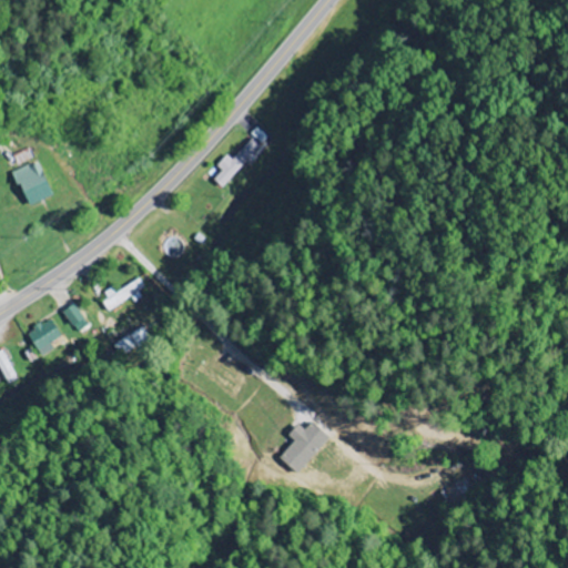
[(250,134),(261,145),(267,139),(257,128),(250,134)]
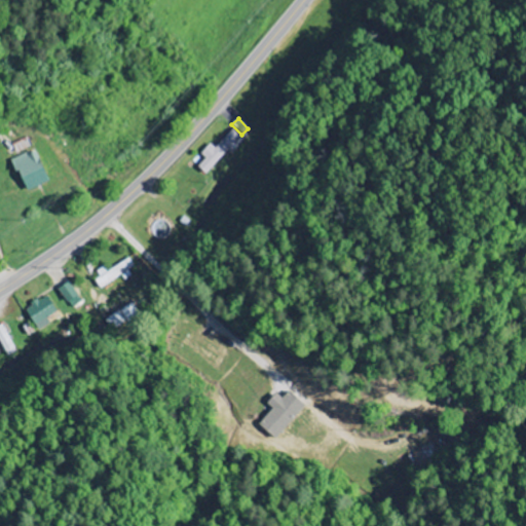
[(199,154),(204,159),(197,167),(207,176),(235,145),(234,144),(241,137),(233,128),(214,148),(210,144),(199,154)]
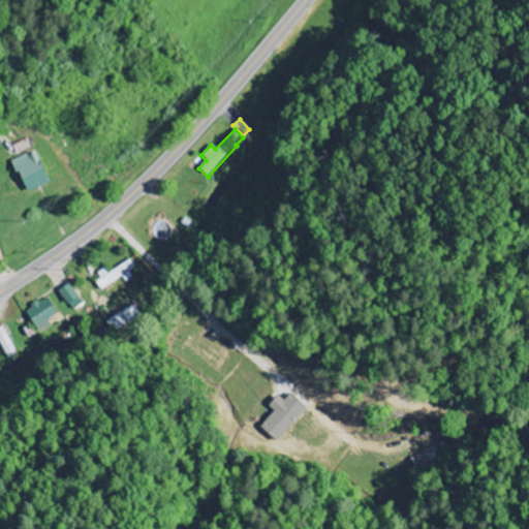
[(27,193),(50,183),(34,151),(11,162),(27,193)]
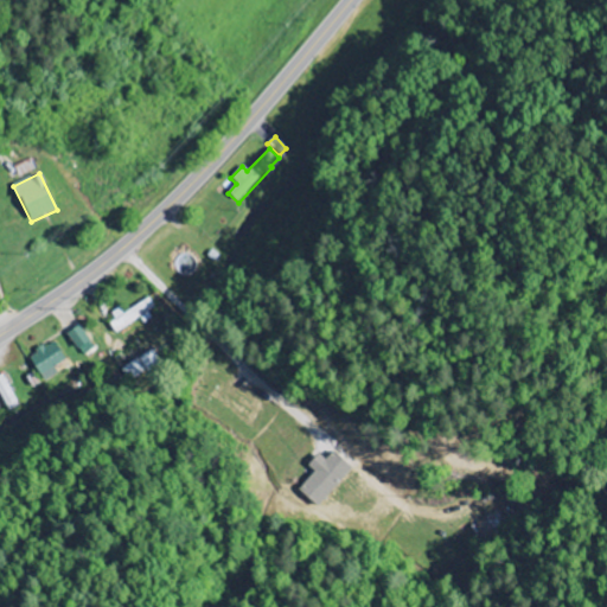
[(107,320),(116,334),(145,317),(145,315),(155,308),(148,299),(123,314),(122,311),(107,320)]
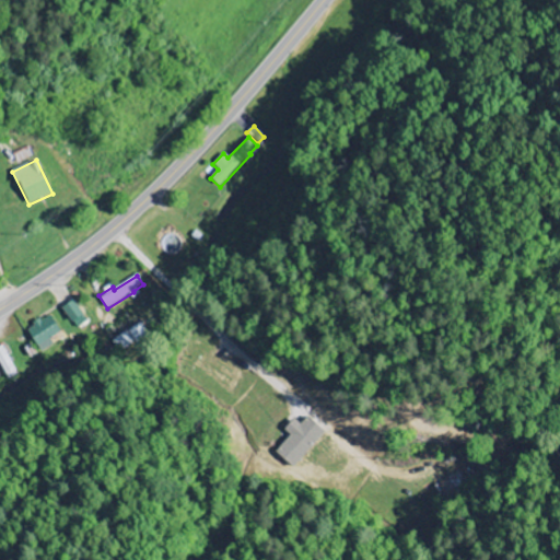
[(76,328),(86,322),(73,300),(62,307),(76,328)]
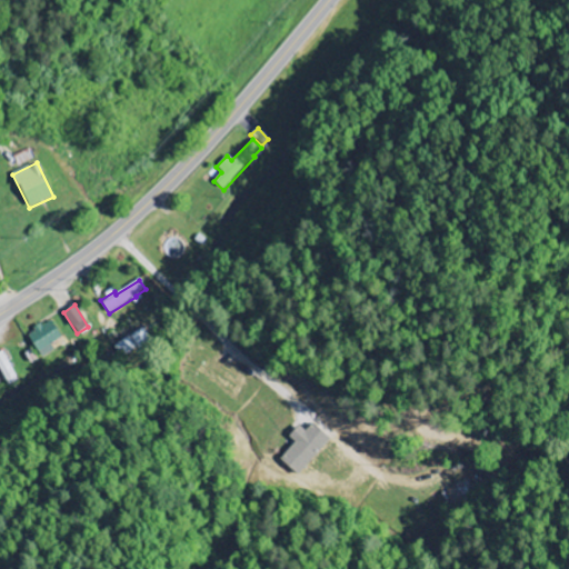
[(41,359),(55,350),(50,345),(61,337),(49,320),(26,336),(41,359)]
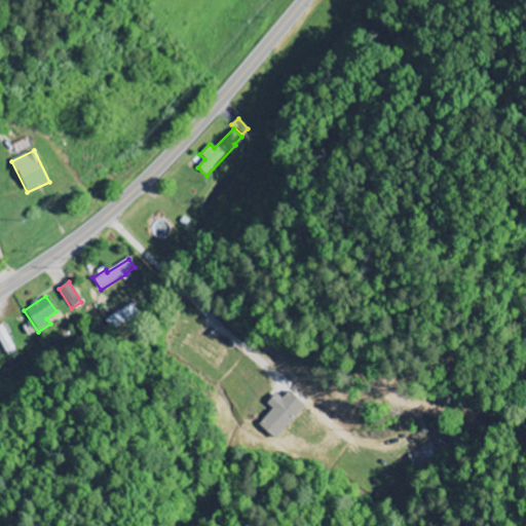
[(106,320),(112,331),(139,314),(133,303),(106,320)]
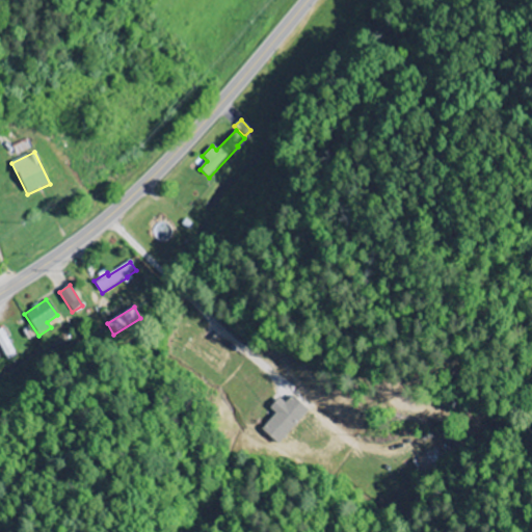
[(16,356),(2,328),(0,329),(0,347),(6,361),(16,356)]
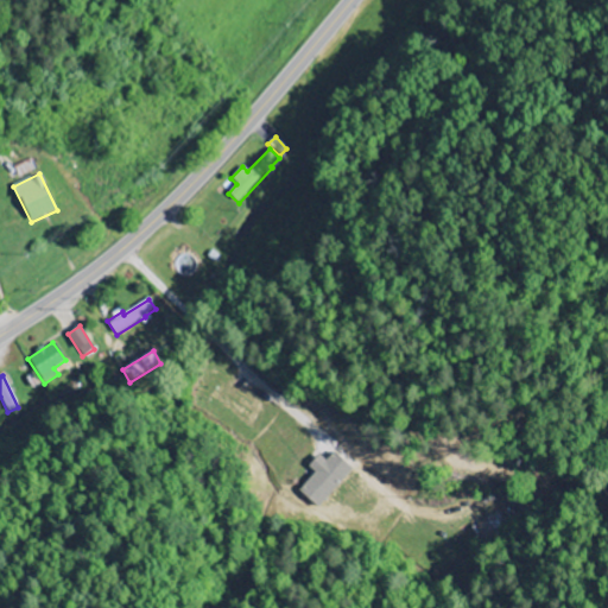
[(315,473),(298,491),(317,507),(352,470),(333,453),(324,461),(318,455),(306,467),(315,473)]
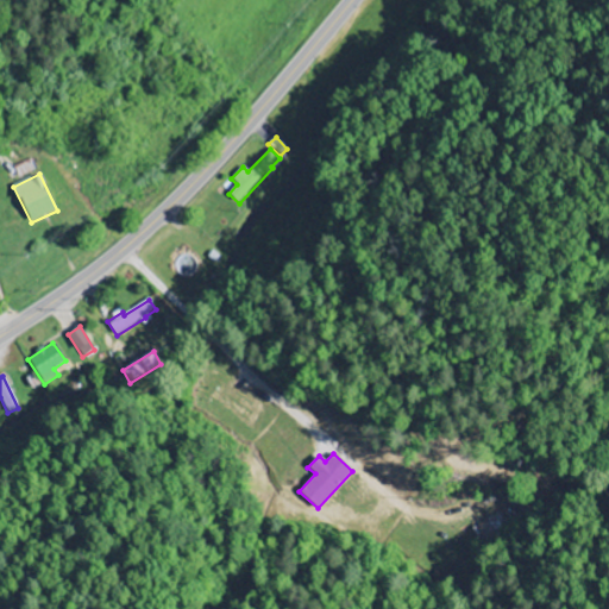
All buildings are outlined.
